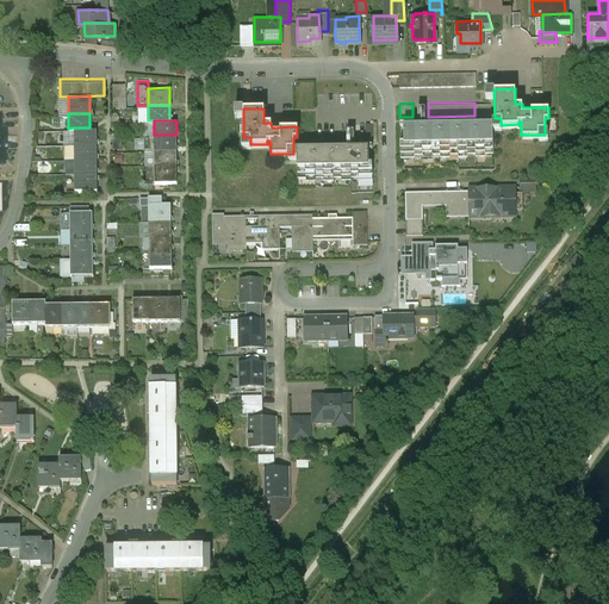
[(491,123),(402,124),(403,151),(492,150),(491,123)]
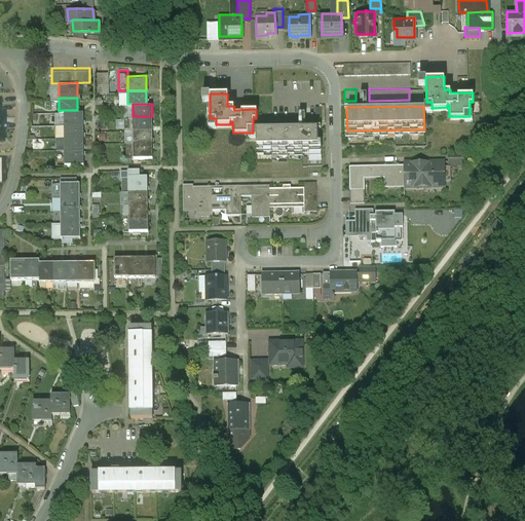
[(77,110),(64,110),(64,123),(82,122),(82,110),(77,110)]
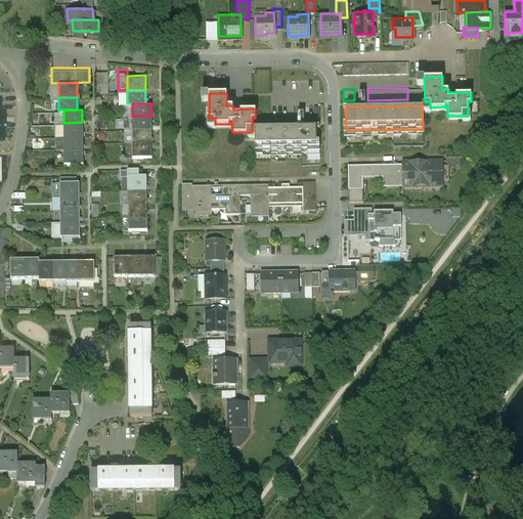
[(132,116),(124,116),(124,128),(132,128),(151,128),(151,116),(132,116)]
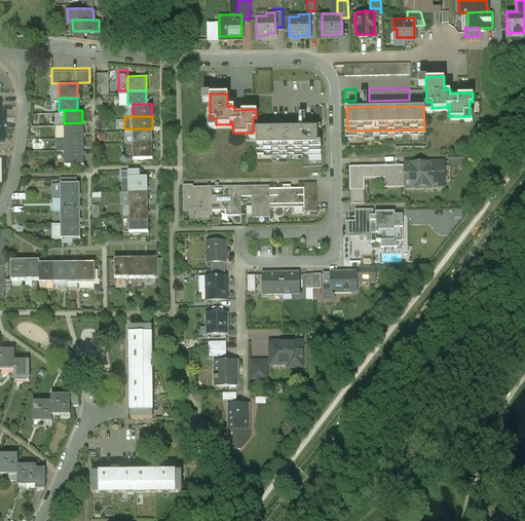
[(82,122),(64,123),(64,136),(83,136),(82,122)]
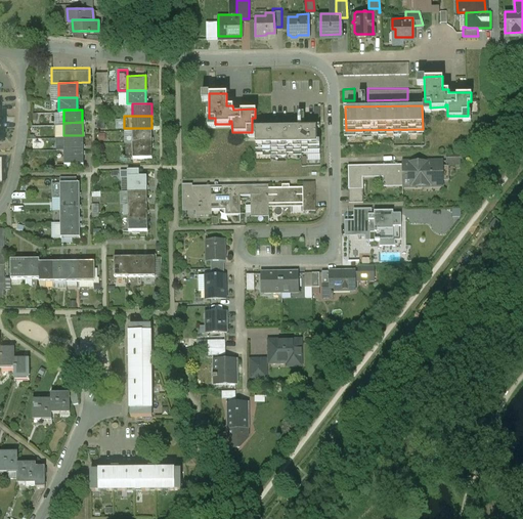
[(316,125),(254,126),(255,149),(316,148),(316,125)]
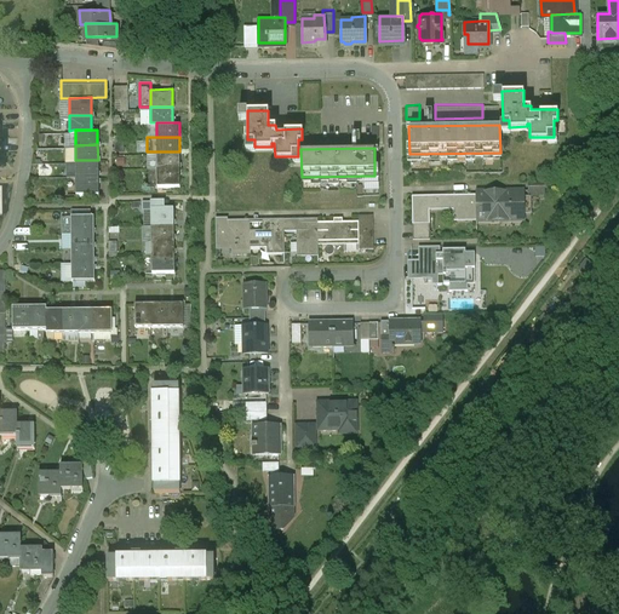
[(179,151),(156,151),(156,166),(179,166),(179,151)]
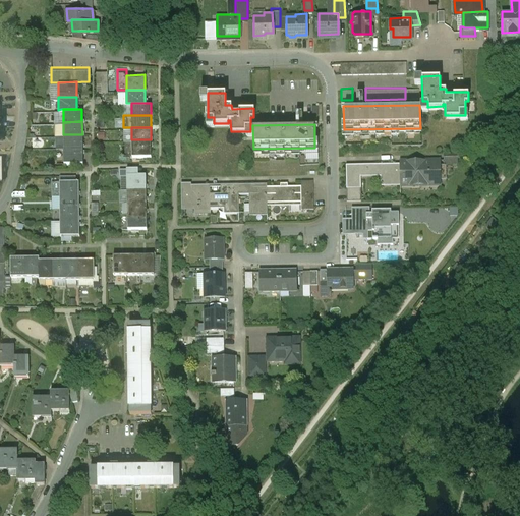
[(82,147),(82,134),(63,134),(63,147),(82,147)]
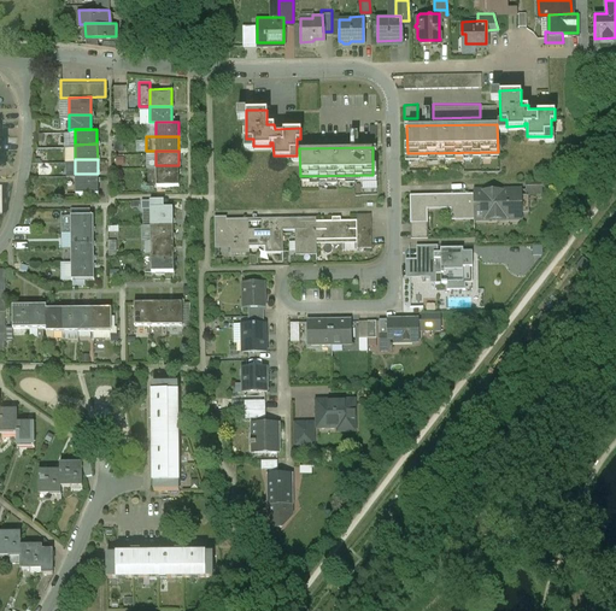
[(179,165),(156,165),(156,182),(179,182),(179,165)]
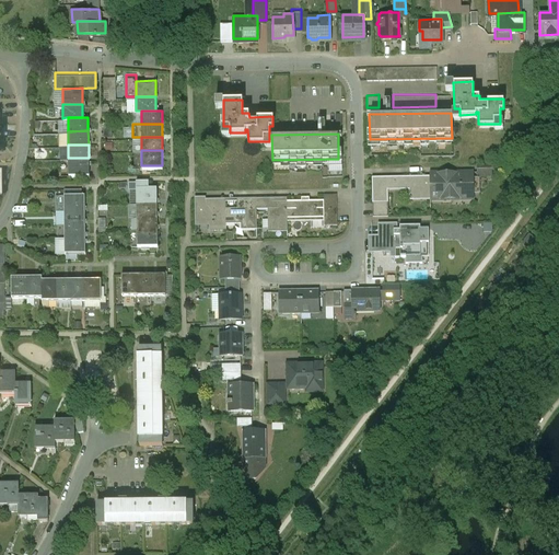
[(89,158),(68,158),(68,173),(89,173),(89,158)]
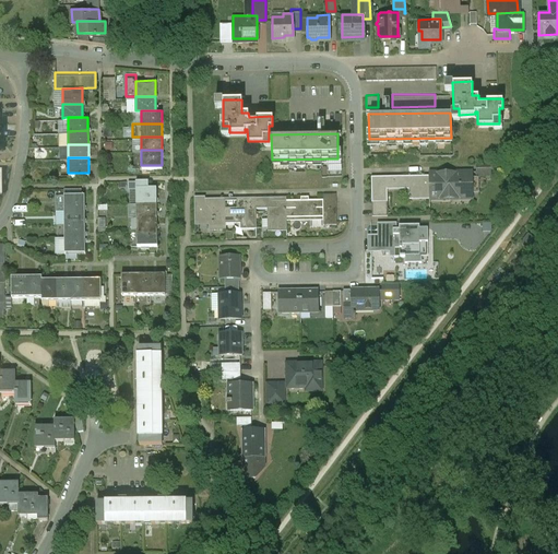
[(471,169),(449,169),(449,172),(428,173),(428,193),(438,192),(438,196),(471,196),(471,190),(471,169)]
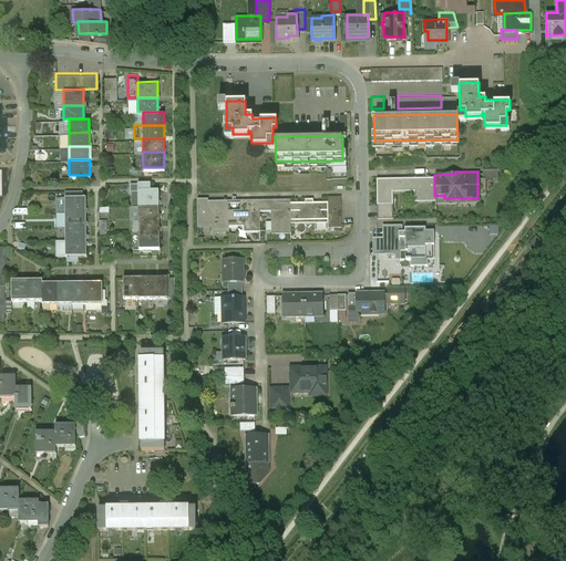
[(434,196),(434,175),(387,176),(388,184),(377,184),(377,209),(392,208),(392,186),(417,185),(417,196),(434,196)]
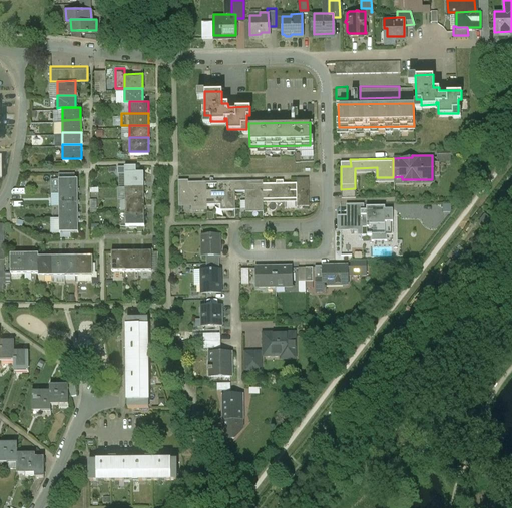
[(135,169),(124,169),(124,170),(124,184),(142,184),(142,169),(135,169)]
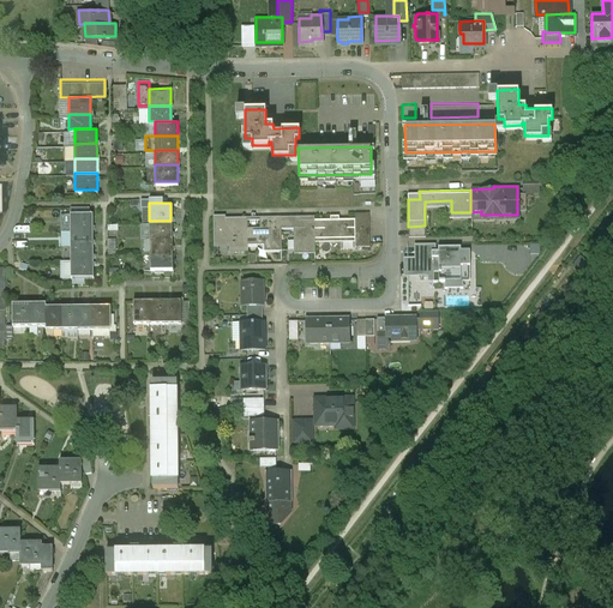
[(91,211),(70,211),(70,229),(92,229),(91,211)]
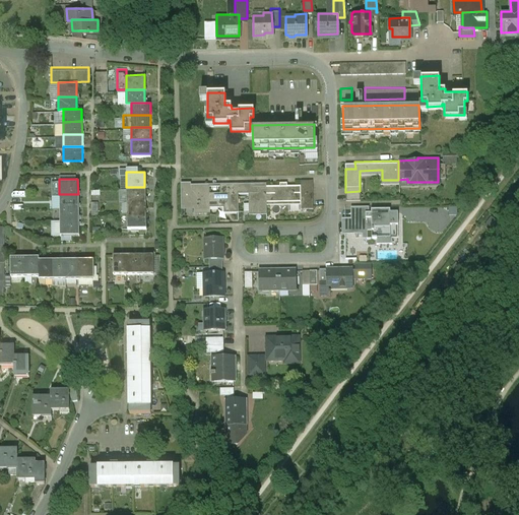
[(208,181),(190,181),(190,179),(180,180),(181,203),(192,203),(192,199),(197,199),(197,205),(197,207),(209,207),(209,204),(208,190),(208,181)]
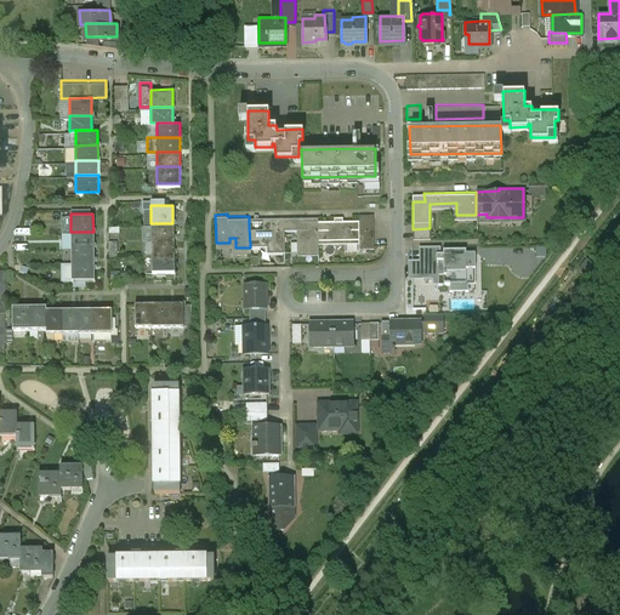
[(317,220),(317,215),(283,216),(283,228),(295,228),(296,240),(300,240),(300,250),(318,249),(318,241),(317,220)]
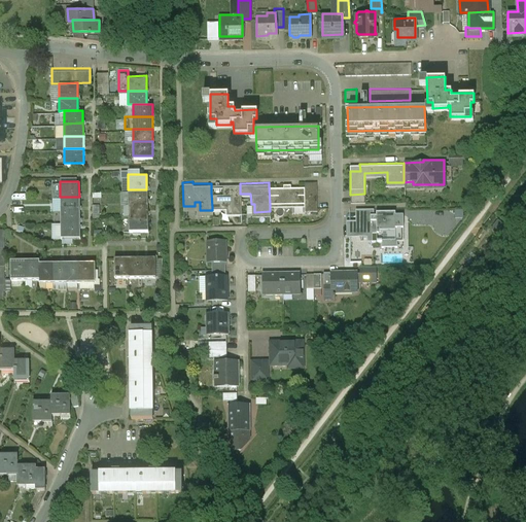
[(240,194),(240,183),(222,183),(222,193),(211,193),(212,207),(231,207),(231,208),(241,208),(240,194)]
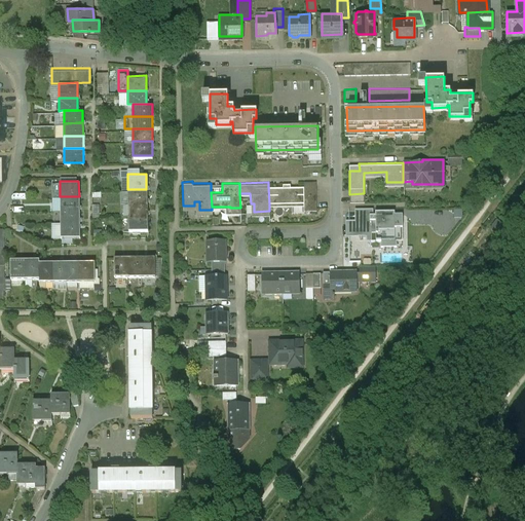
[(303,205),(303,185),(268,186),(269,205),(303,205)]
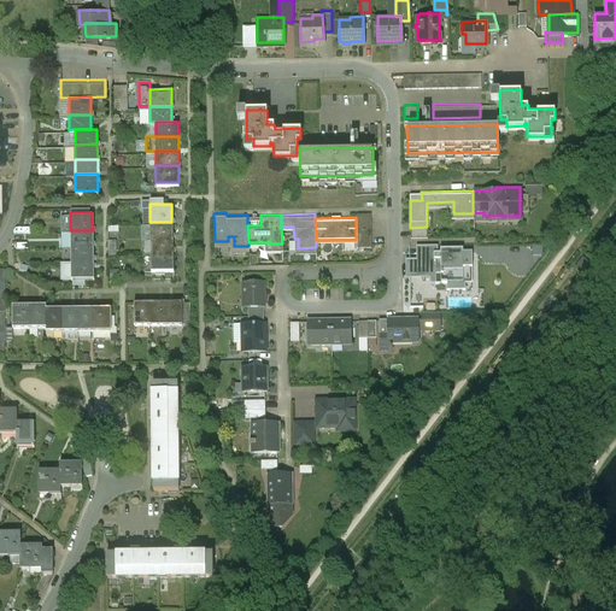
[(171,236),(171,222),(150,222),(150,236),(171,236)]
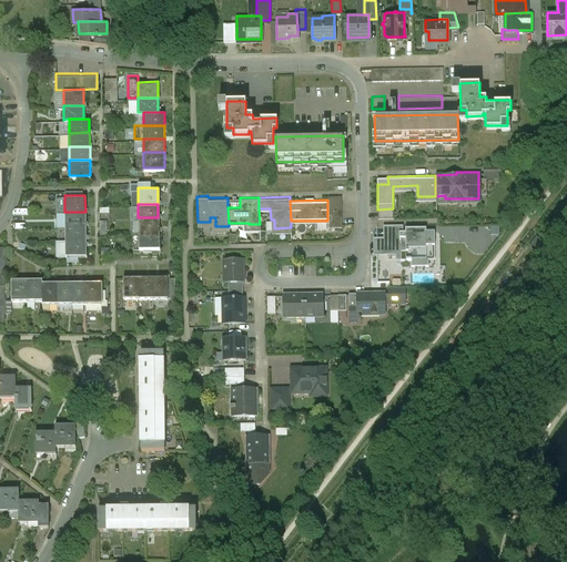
[(85,212),(64,212),(64,225),(85,225),(85,212)]
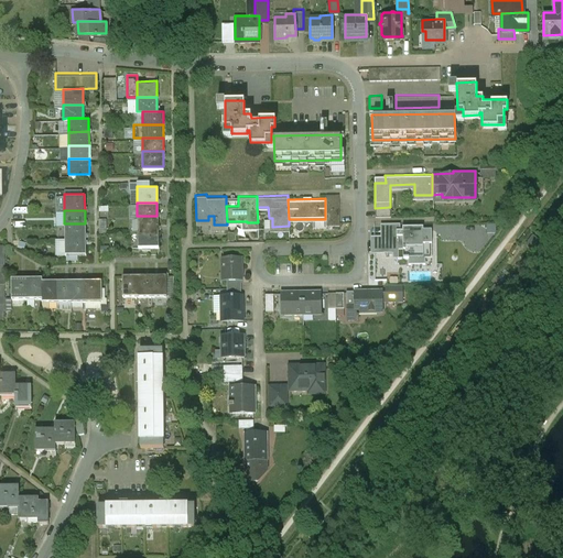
[(157,216),(137,216),(137,229),(157,229),(157,216)]
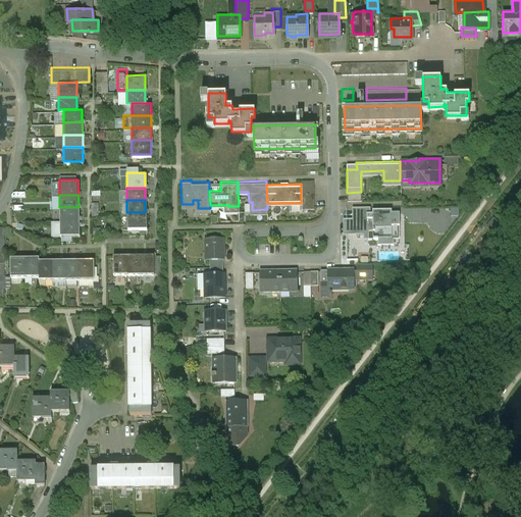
[(398,210),(370,211),(369,204),(355,205),(355,219),(346,219),(346,228),(367,228),(367,236),(399,236),(398,210)]
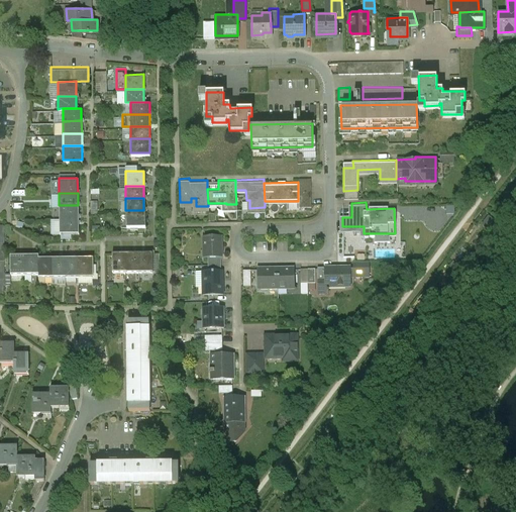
[(78,205),(59,205),(59,217),(78,217),(78,205)]
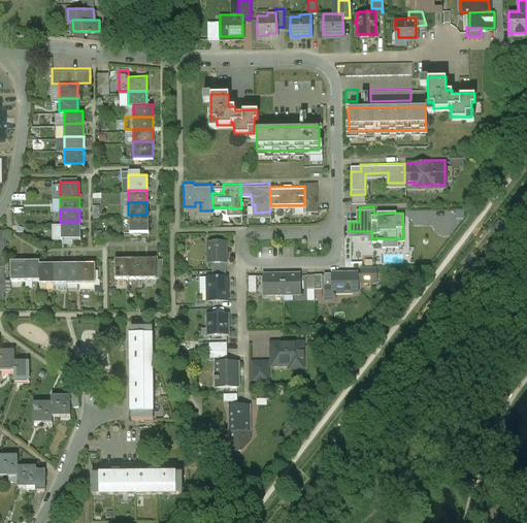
[(147,229),(146,215),(128,215),(128,229),(147,229)]
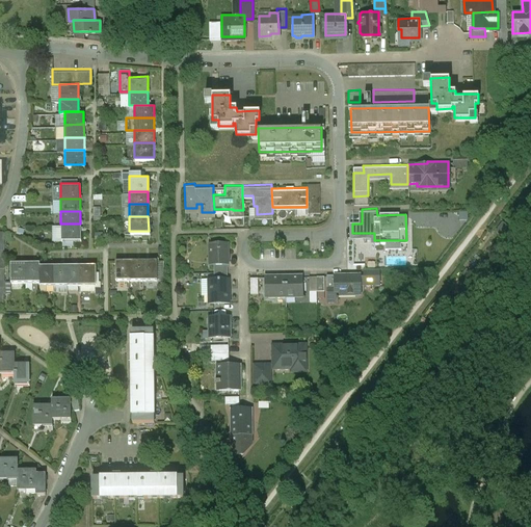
[(80,224),(60,224),(60,238),(80,238),(80,224)]
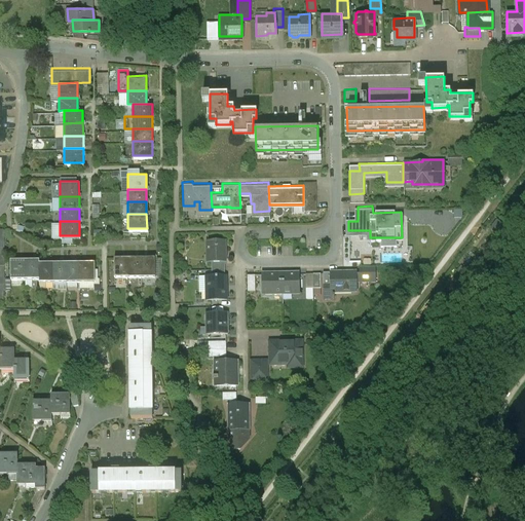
[(224,259),(223,236),(207,236),(207,251),(211,251),(211,259),(224,259)]
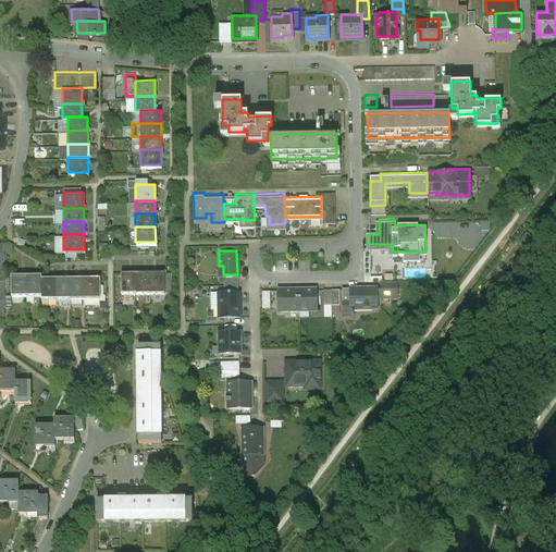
[(134,271),(121,271),(121,291),(135,291),(134,271)]
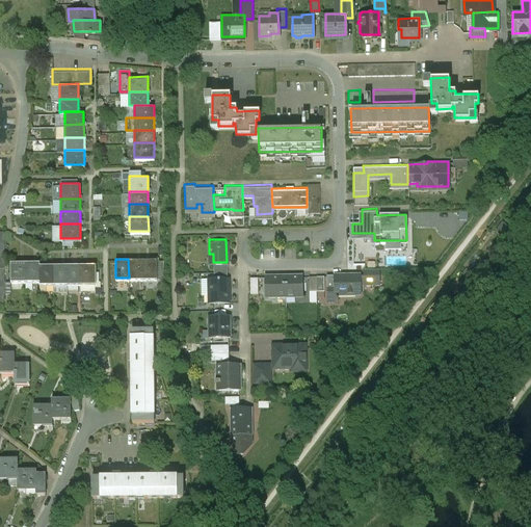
[(141,259),(128,259),(129,278),(142,278),(141,259)]
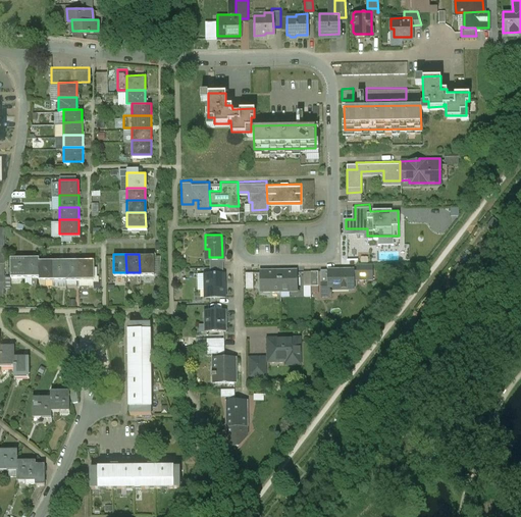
[(153,254),(139,254),(140,272),(153,272),(153,254)]
